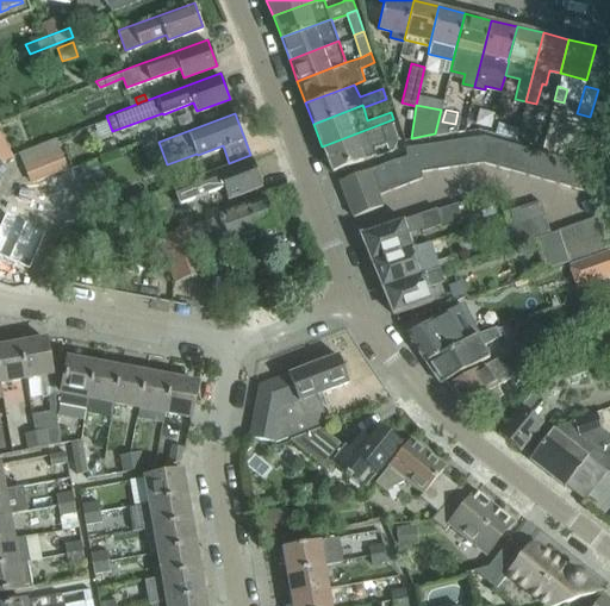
[(29,129),(37,151),(62,142),(54,119),(29,129)]
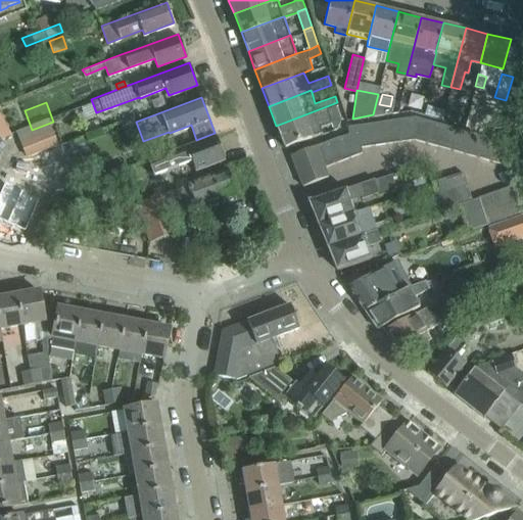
[(322,132),(321,126),(332,122),(334,128),(336,127),(341,120),(340,116),(336,105),(338,104),(337,102),(276,126),(284,146),(322,132)]
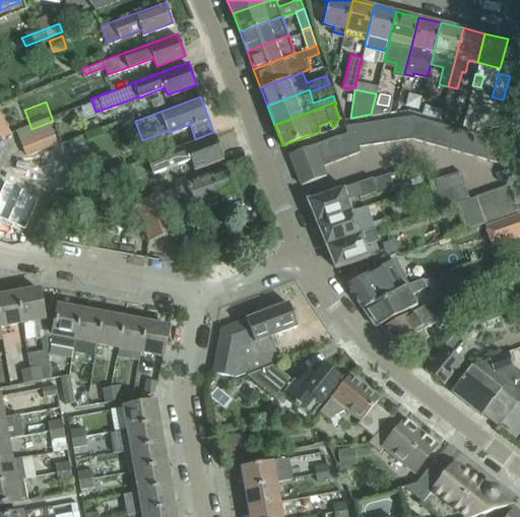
[(440,116),(442,108),(425,103),(423,112),(440,116)]
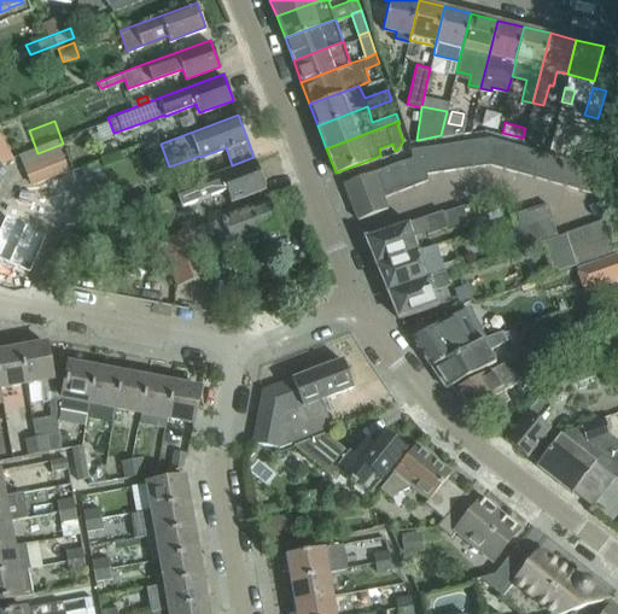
[(13,155),(0,128),(0,159),(13,155)]
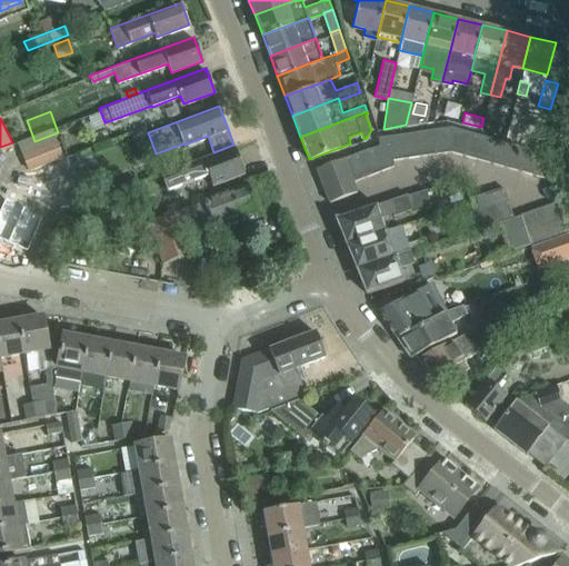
[(451,150),(448,125),(432,128),(436,152),(451,150)]
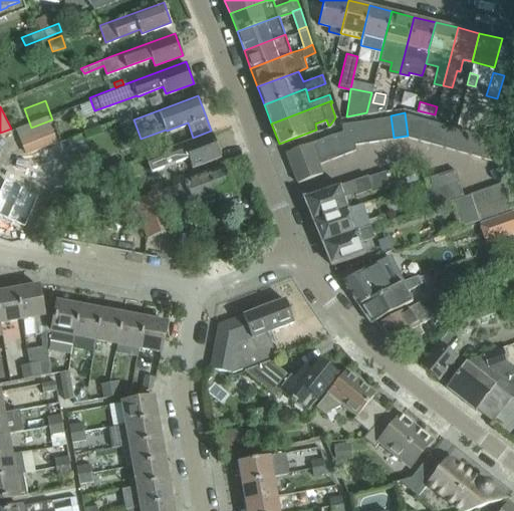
[(420,139),(425,118),(405,112),(408,136),(409,136),(420,139)]
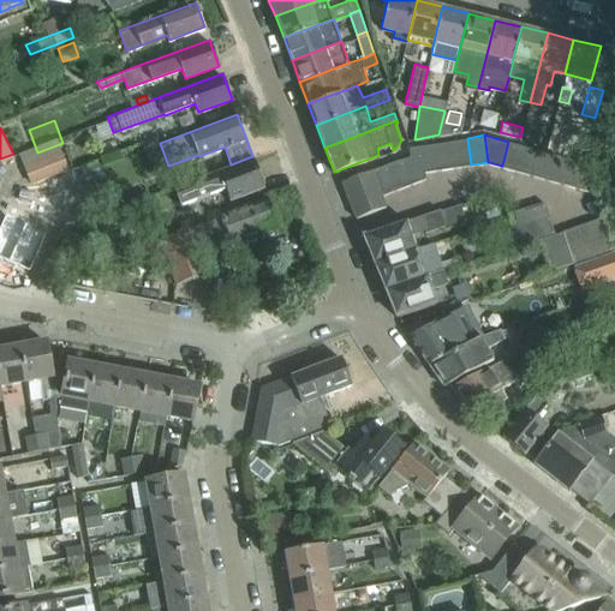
[(467,138),(452,141),(455,167),(471,165),(467,138)]
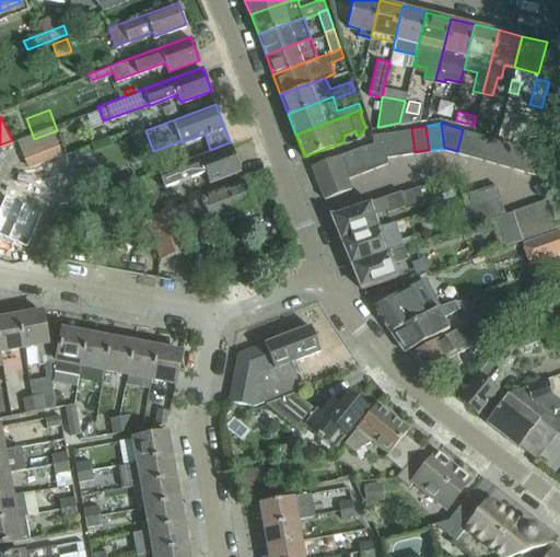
[(415,152),(411,128),(397,130),(400,154),(415,152)]
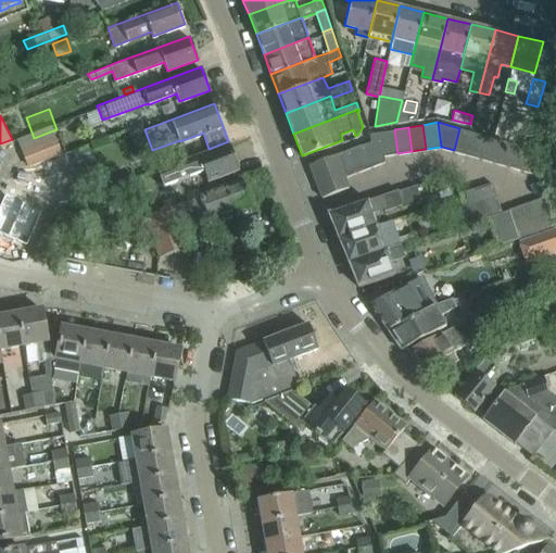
[(468,154),(474,132),(459,128),(454,150),(468,154)]
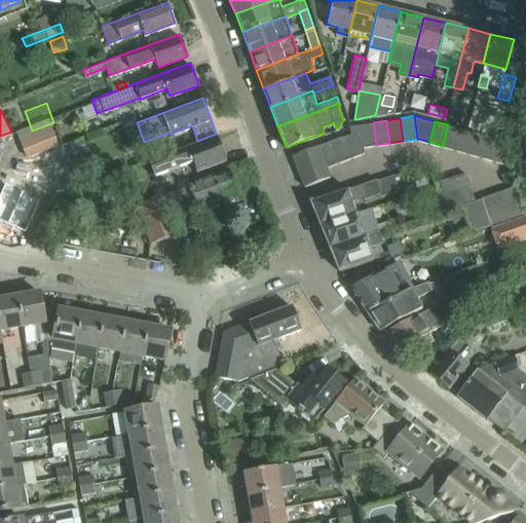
[(373,122),(350,126),(350,134),(351,139),(362,138),(363,147),(376,145),(373,122)]
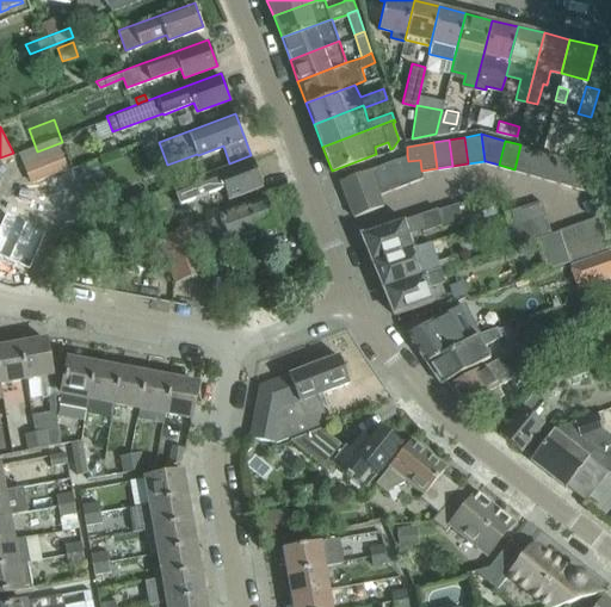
[(530,174),(535,148),(520,144),(514,169),(530,174)]
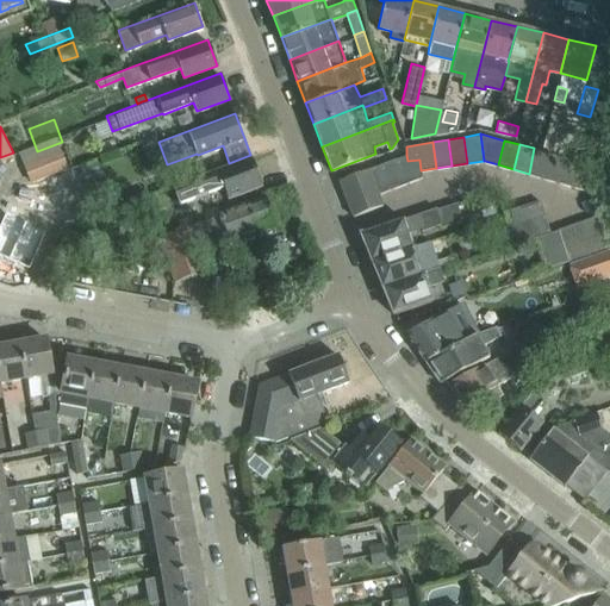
[(543,177),(549,152),(534,148),(529,174),(543,177)]
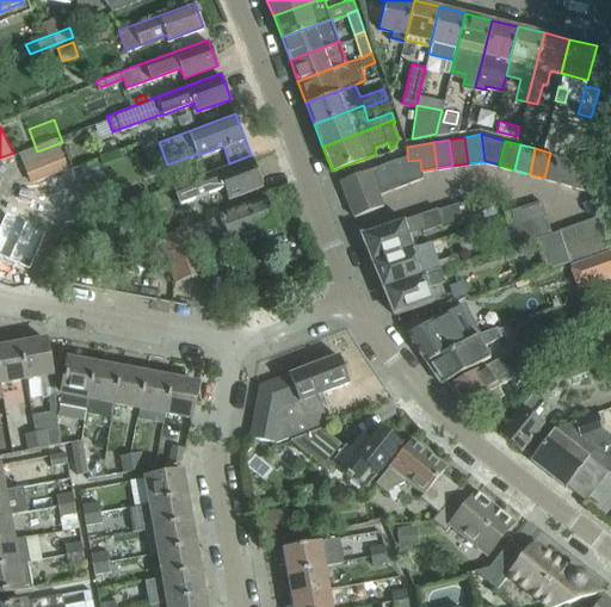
[(44,178),(68,168),(61,149),(23,163),(30,184),(44,178)]
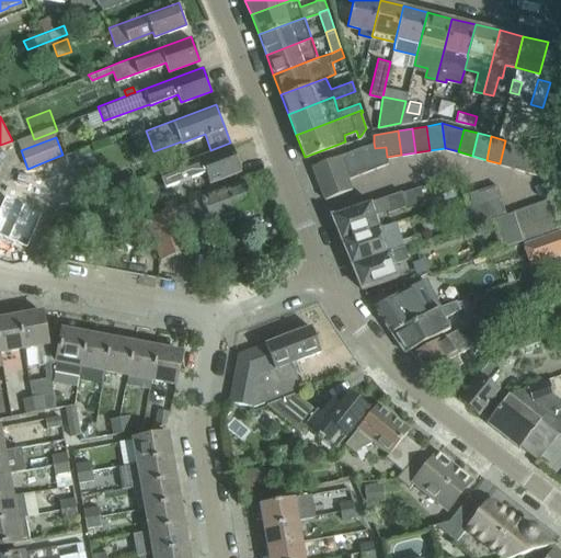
[(514,168),(519,144),(505,140),(500,163),(514,168)]
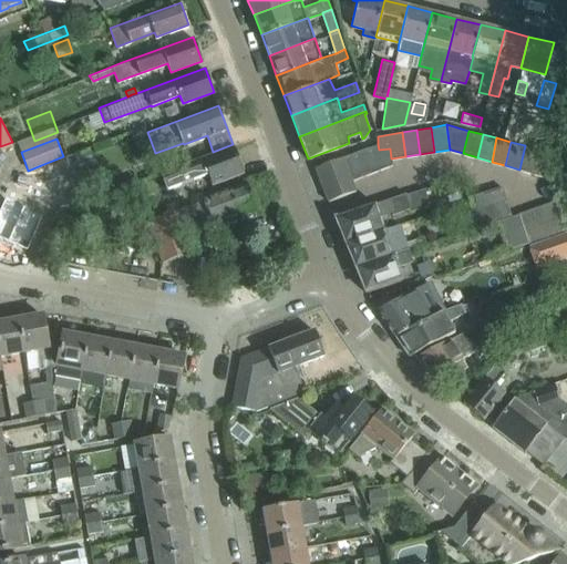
[(213,152),(161,172),(166,188),(192,180),(196,190),(212,184),(243,172),(233,144),(213,152)]
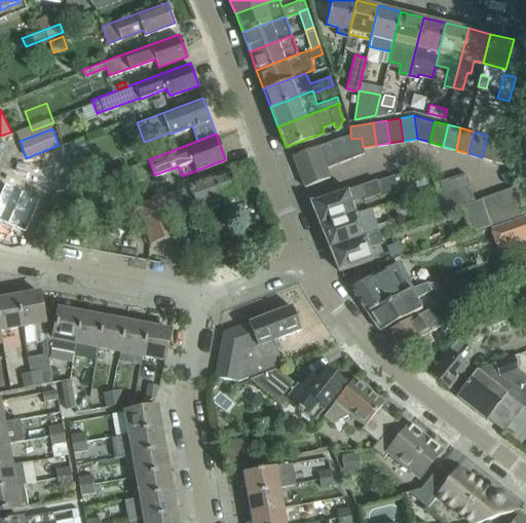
[(342,136),(349,158),(364,152),(363,147),(362,138),(351,139),(350,134),(342,136)]
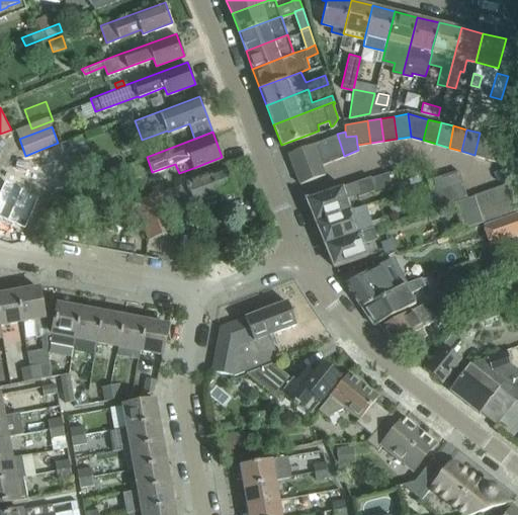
[(84,133),(65,140),(73,161),(92,154),(84,133)]
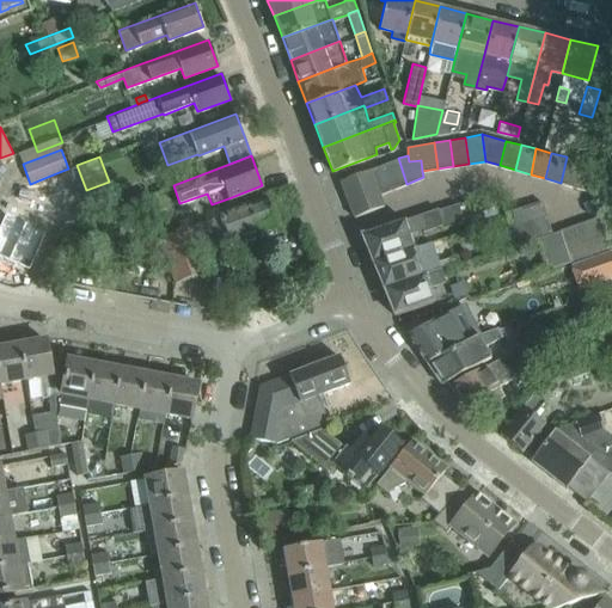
[(561,183),(588,191),(579,160),(567,157),(561,183)]
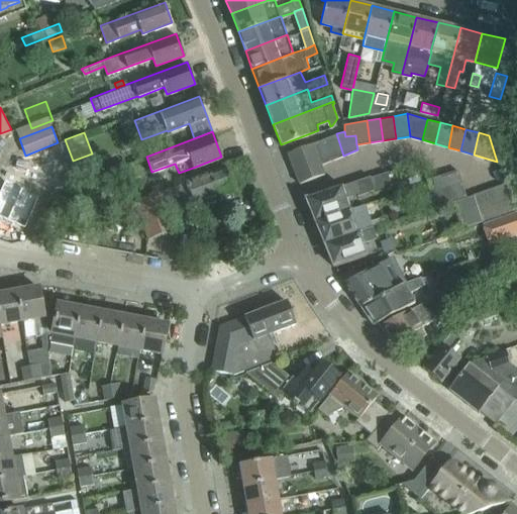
[(324,138),(332,160),(343,156),(336,133),(333,134),(324,138)]
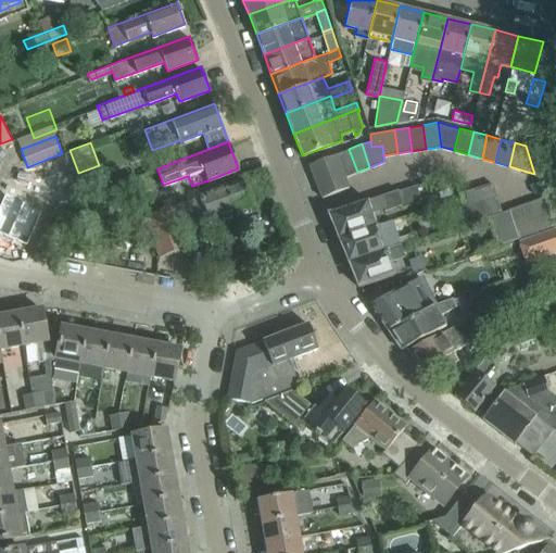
[(336,153),(342,170),(344,176),(357,172),(349,149),(336,153)]
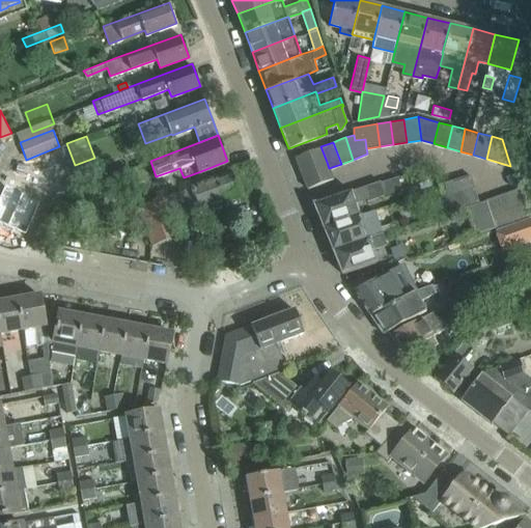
[(66,144),(56,148),(64,169),(74,166),(66,144)]
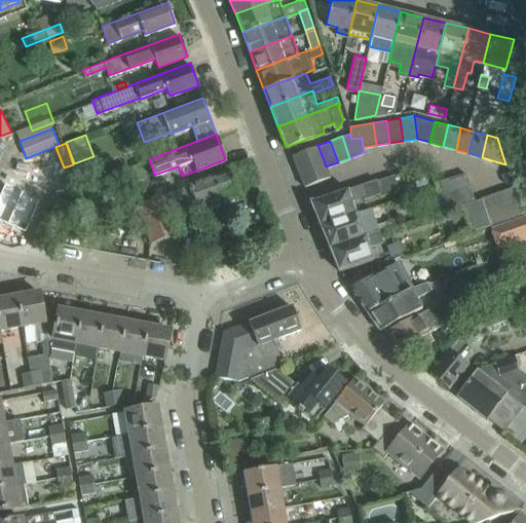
[(317,145),(293,155),(298,171),(324,160),(317,145)]
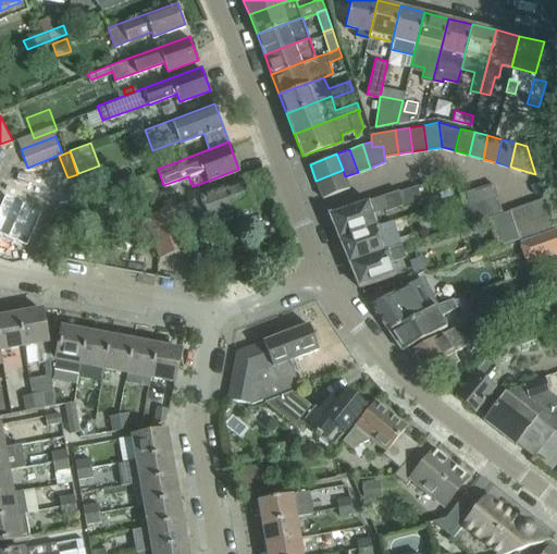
[(343,170),(316,181),(322,197),(349,187),(345,176),(343,170)]
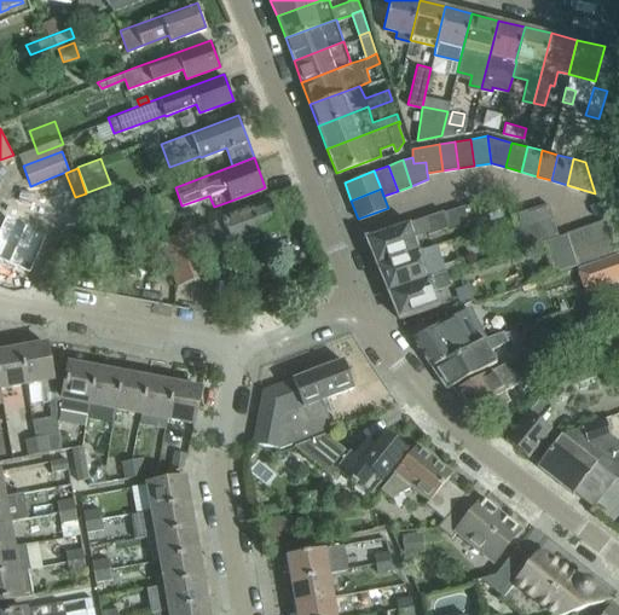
[(172,204),(167,190),(144,198),(149,213),(172,204)]
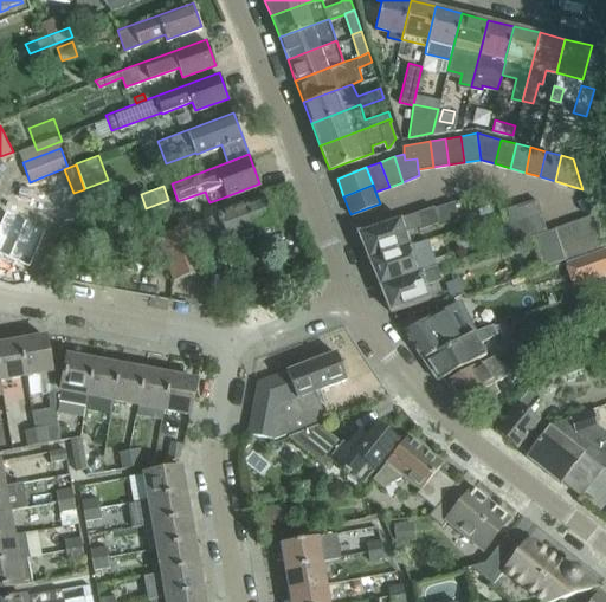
[(84,189),(73,193),(83,218),(94,214),(84,189)]
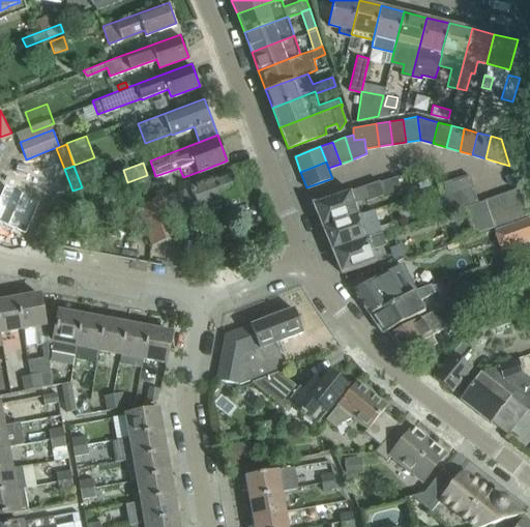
[(196,209),(239,193),(231,171),(137,205),(137,207),(129,209),(134,221),(141,217),(151,245),(178,235),(171,216),(185,211),(196,209)]
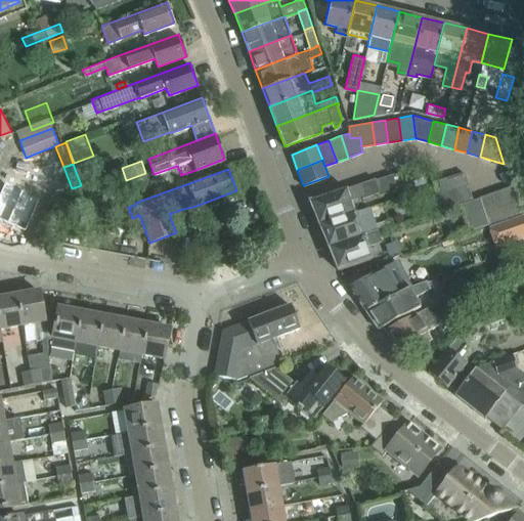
[(468,183),(464,171),(432,180),(435,191),(433,191),(434,194),(468,183)]
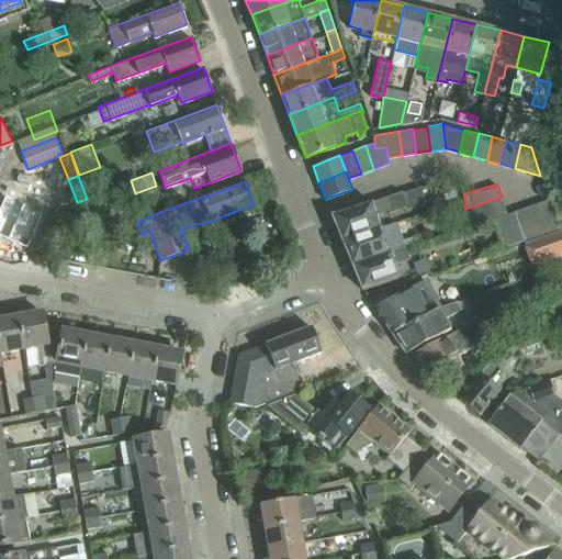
[(380,225),(375,213),(388,210),(389,212),(407,204),(407,203),(425,198),(420,186),(403,191),(402,190),(332,215),(340,238),(380,225)]
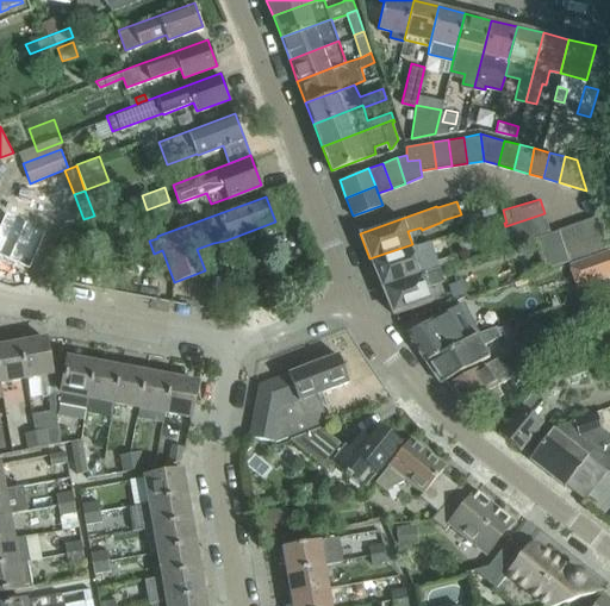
[(5,210),(0,220),(0,254),(8,258),(26,219),(5,210)]
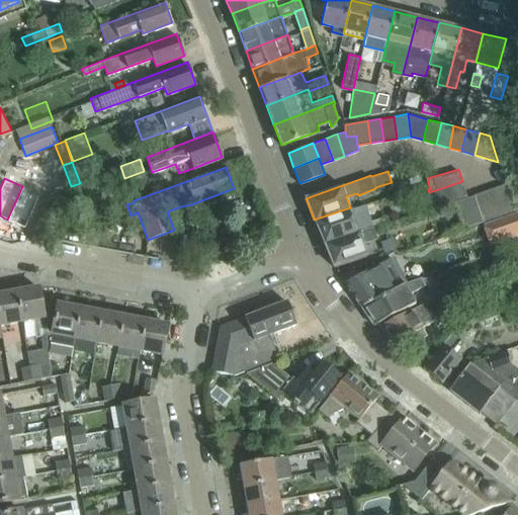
[(467,196),(462,181),(429,192),(434,206),(454,200),(467,196)]
